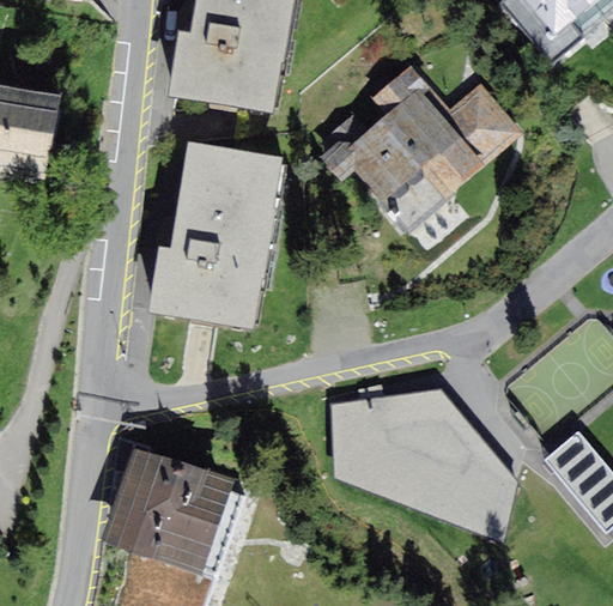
[(275,113),(292,0),(195,0),(180,98),(275,113)]
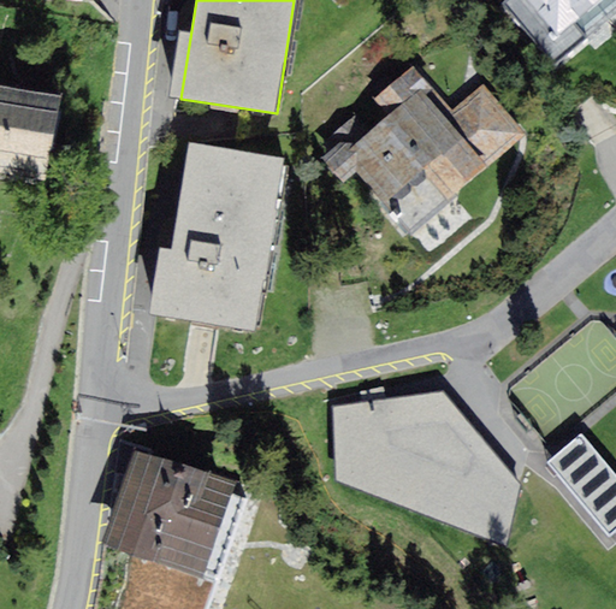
[(510,0),(556,57),(615,6),(615,0),(510,0)]
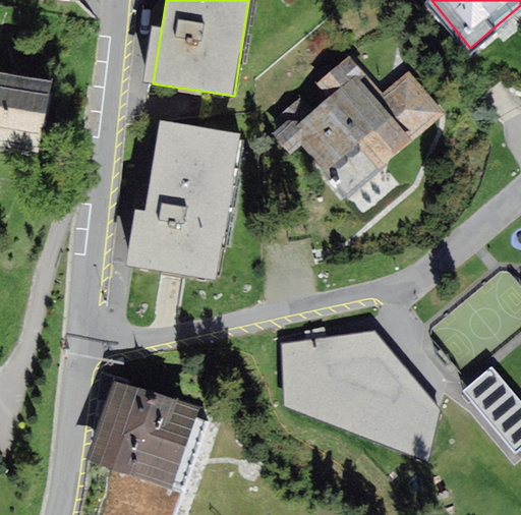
[(0,65),(0,137),(41,146),(54,76),(0,65)]
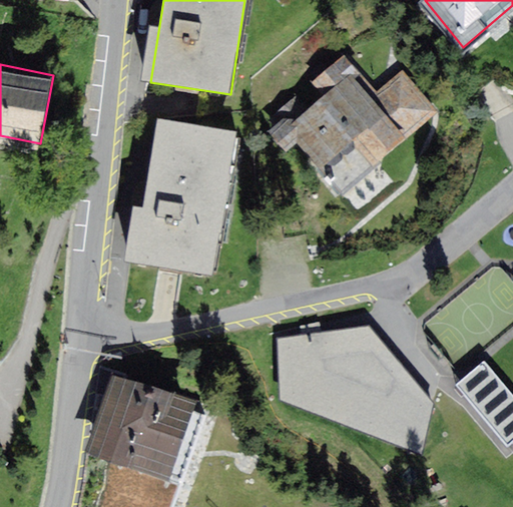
[(334,64),(315,80),(326,94),(346,78),(334,64)]
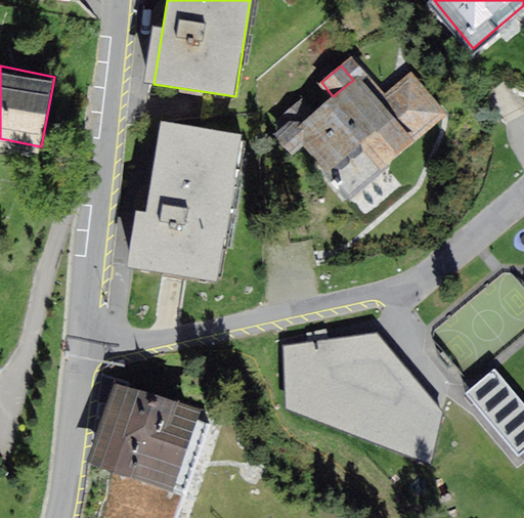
[(378,100),(412,141),(446,114),(411,72),(378,100)]
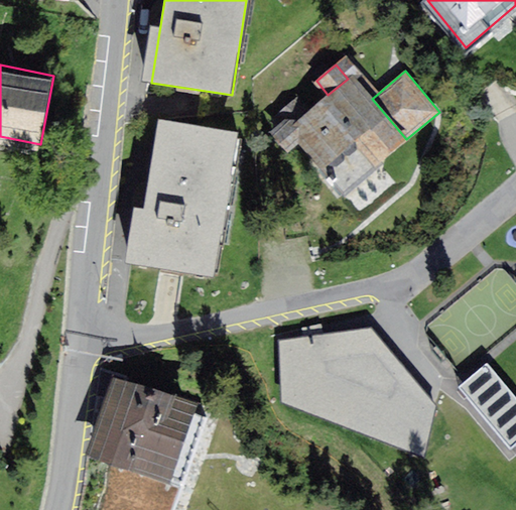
[(372,99),(352,75),(348,79),(328,95),(287,128),(342,193),(346,189),(381,160),(406,139),(372,99)]
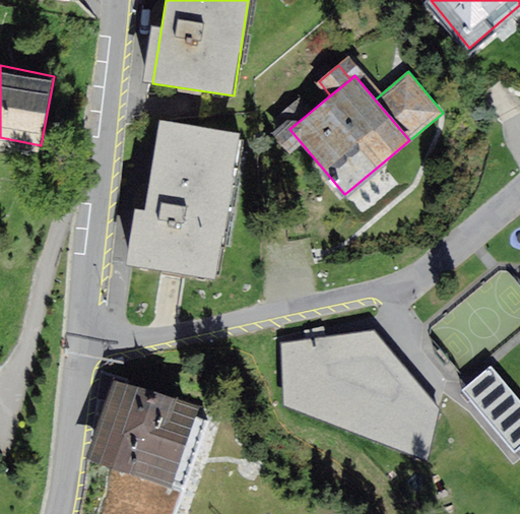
[(126,257),(216,271),(238,138),(160,125),(145,215),(133,213),(126,257)]
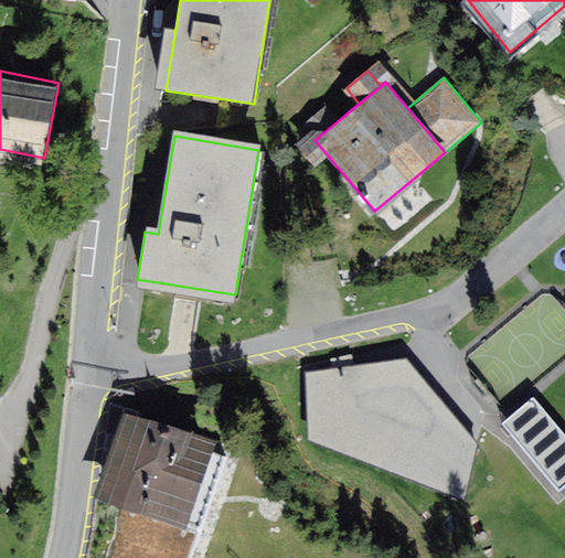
[(379,207),(395,227),(434,195),(417,175),(379,207)]
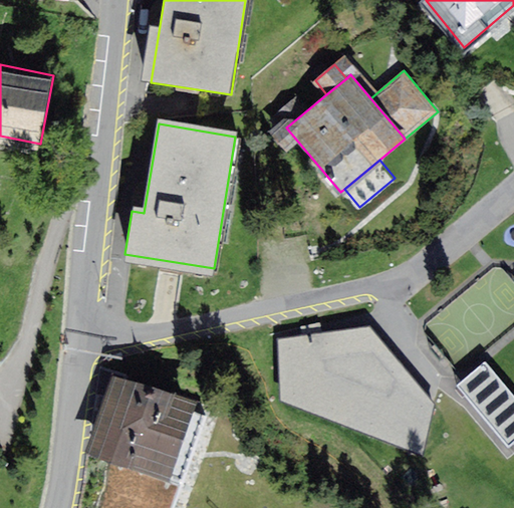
[(369,324),(277,337),(280,400),(423,454),(433,403),(369,324)]
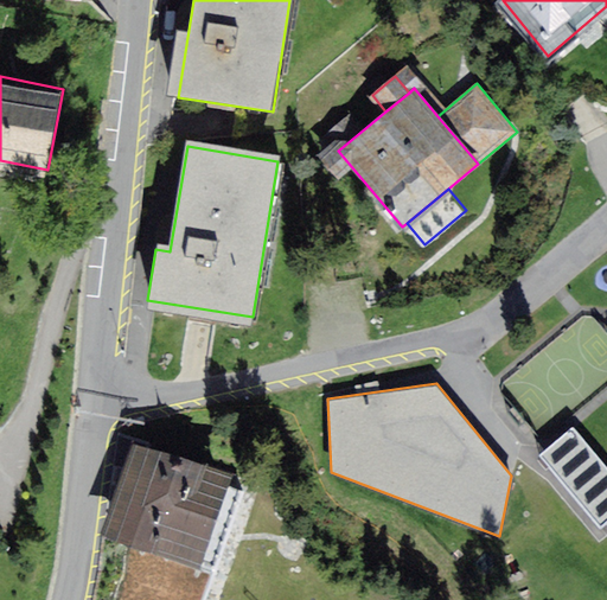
[(242,486),(142,451),(115,529),(215,563),(242,486)]
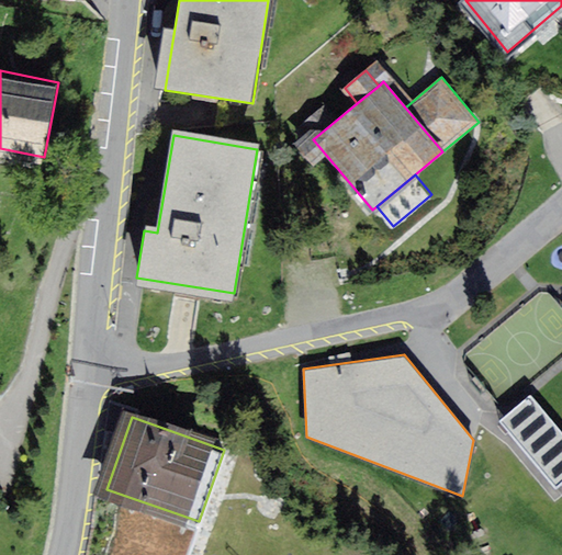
[(93,554),(138,554),(146,533),(107,519),(93,554)]
